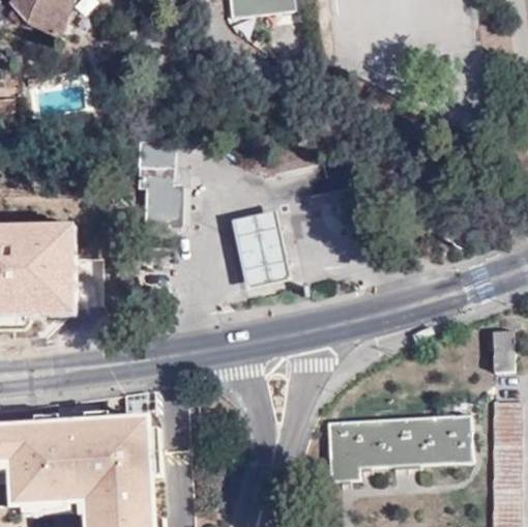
[(10,0),(9,3),(26,22),(59,38),(72,0),(10,0)]
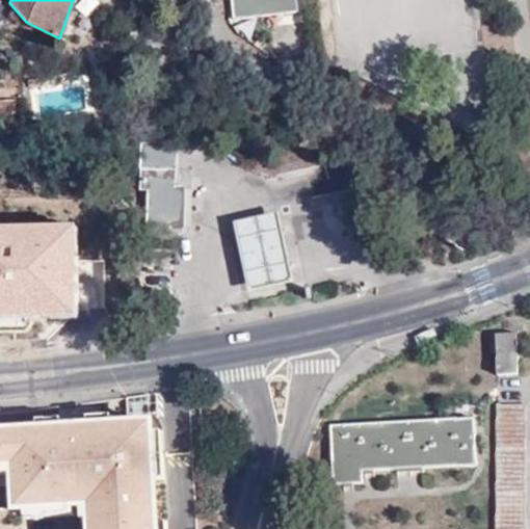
[(231,0),(234,17),(298,9),(297,0),(231,0)]
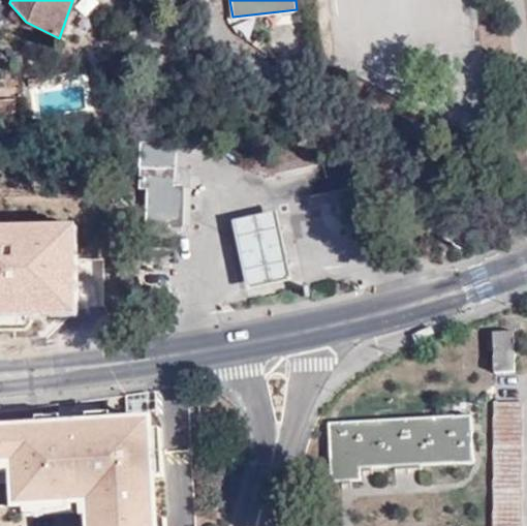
[(176,137),(137,142),(137,166),(175,166),(176,137)]
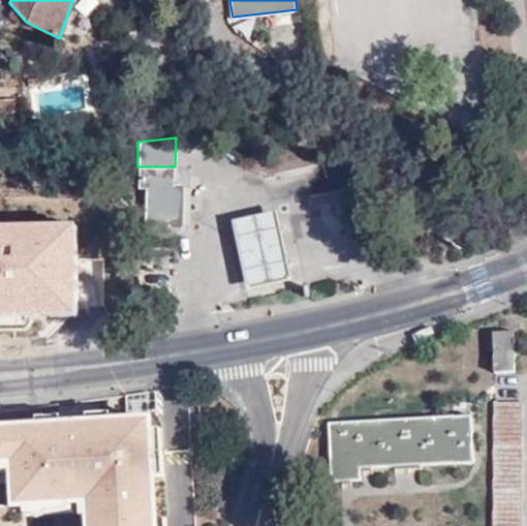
[(175,166),(137,166),(137,184),(145,185),(145,222),(168,222),(168,226),(183,225),(184,183),(175,183),(175,166)]
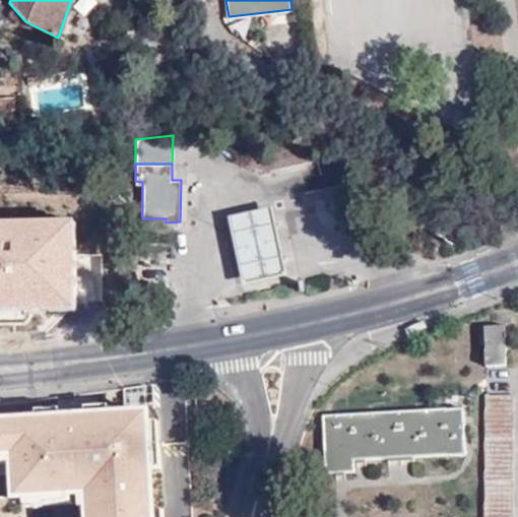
[(270,206),(229,214),(236,252),(242,280),(283,272),(277,243),(270,206)]
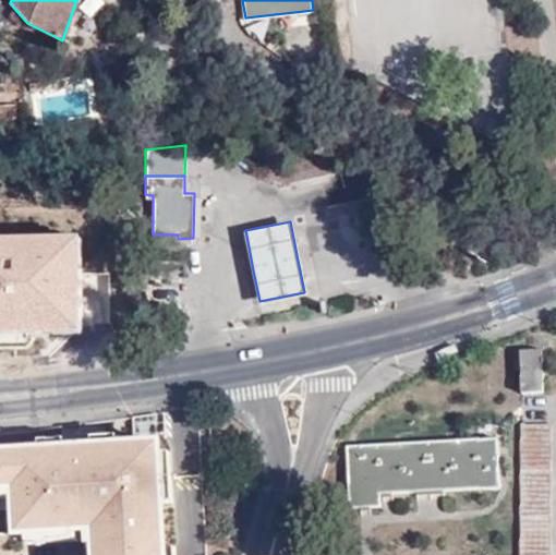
[(0,332),(32,332),(79,330),(77,231),(0,232),(0,332)]
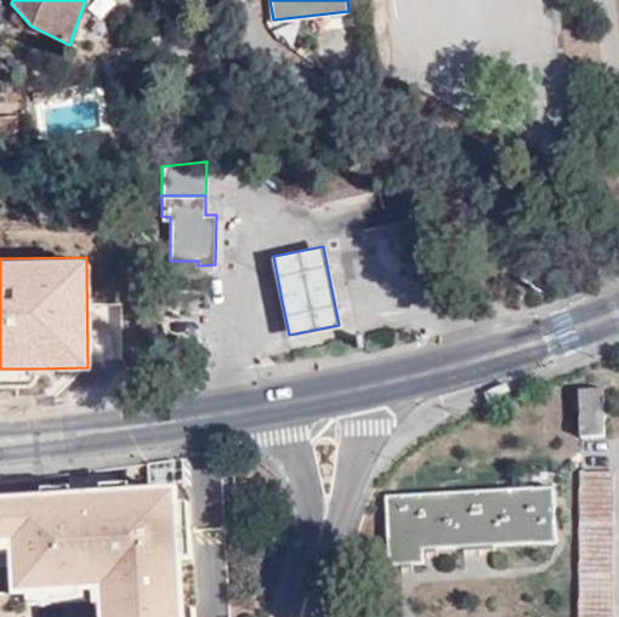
[(601,384),(578,386),(580,434),(603,433),(601,384)]
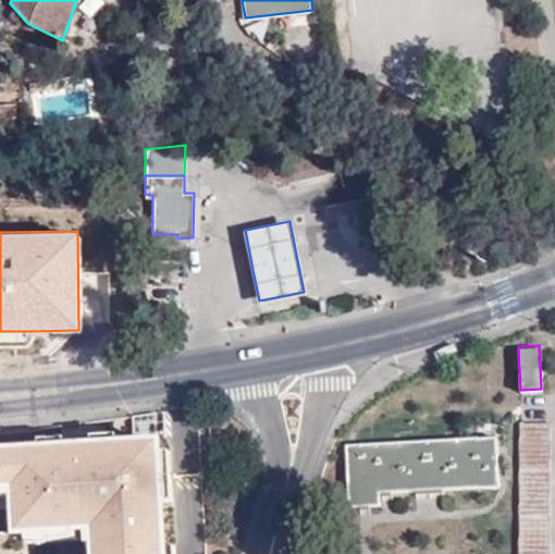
[(545,553),(547,418),(518,418),(515,553),(545,553)]
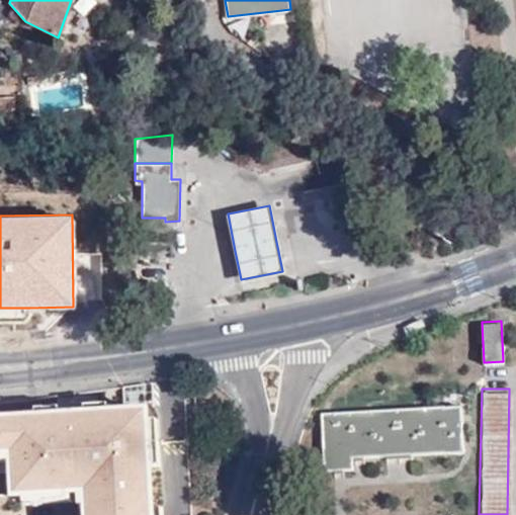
[(459,407),(320,413),(322,470),(351,470),(351,454),(461,450),(459,407)]
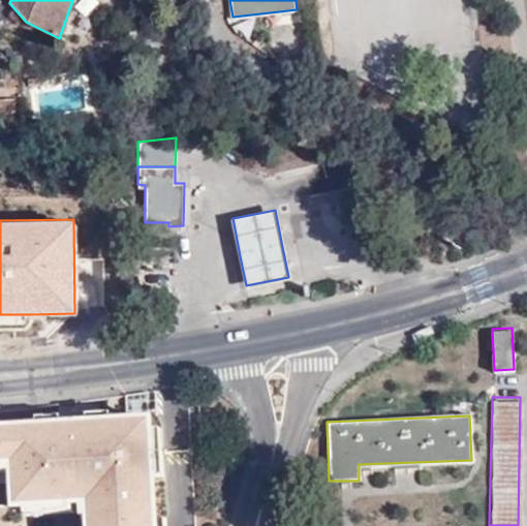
[(0,458),(13,458),(16,501),(91,497),(92,514),(90,514),(91,525),(154,525),(148,416),(61,423),(0,426),(0,458)]
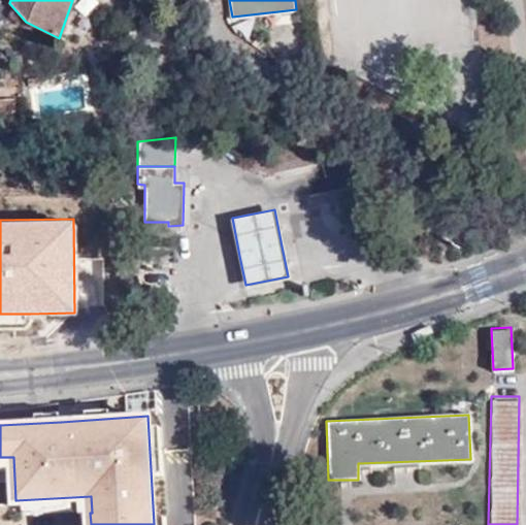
All buildings are outlined.
